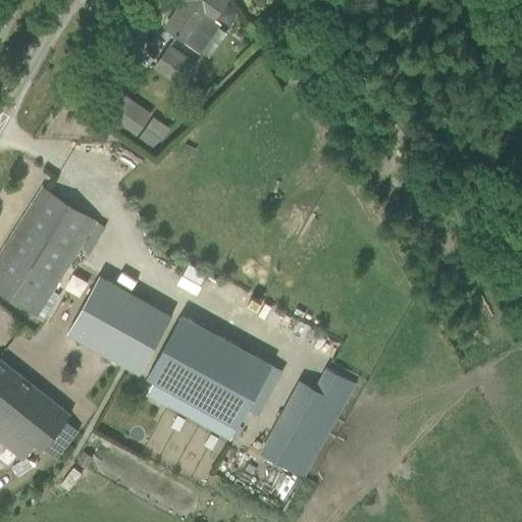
[(183,0),(184,0),(165,27),(200,52),(218,25),(212,20),(226,0),(183,0)]
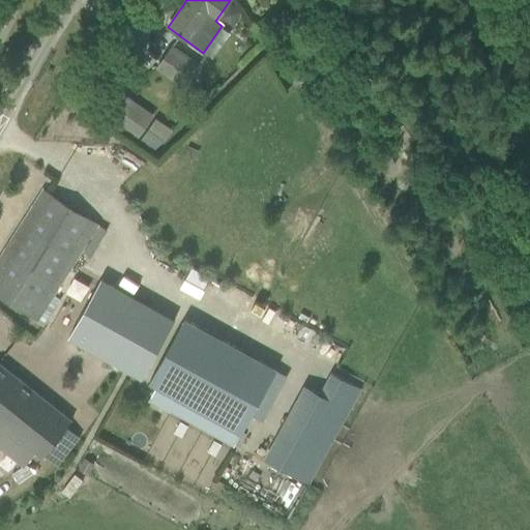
[(156,67),(183,87),(199,66),(172,47),(156,67)]
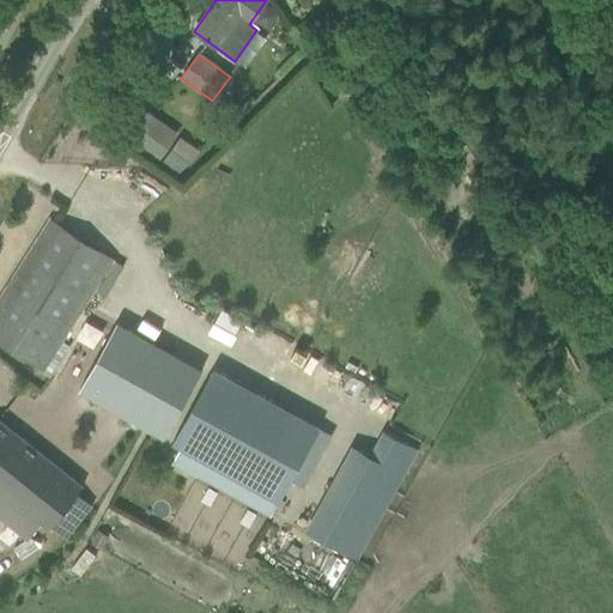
[(144,119),(147,114),(138,108),(121,131),(158,158),(176,135),(164,126),(161,131),(144,119)]
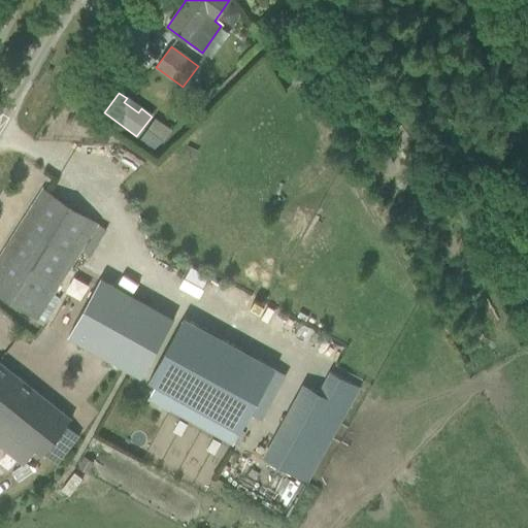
[(147,127),(139,137),(154,147),(163,138),(147,127)]
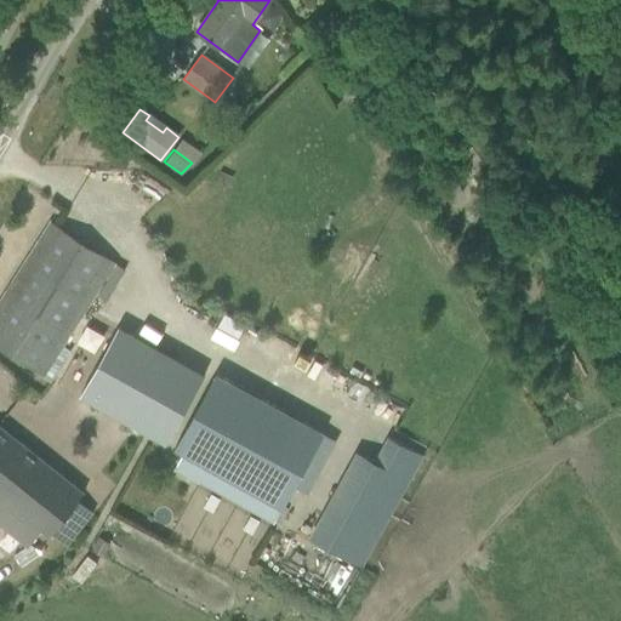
[(0,302),(0,346),(1,347),(44,374),(114,263),(51,223),(0,302)]
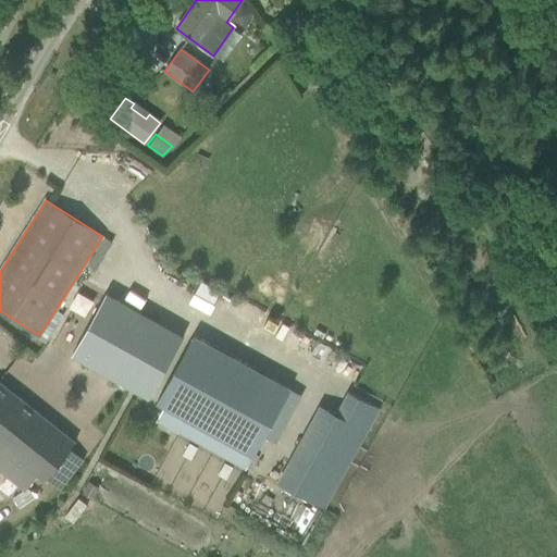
[(104,304),(74,358),(135,393),(149,401),(184,341),(108,297),(104,304)]
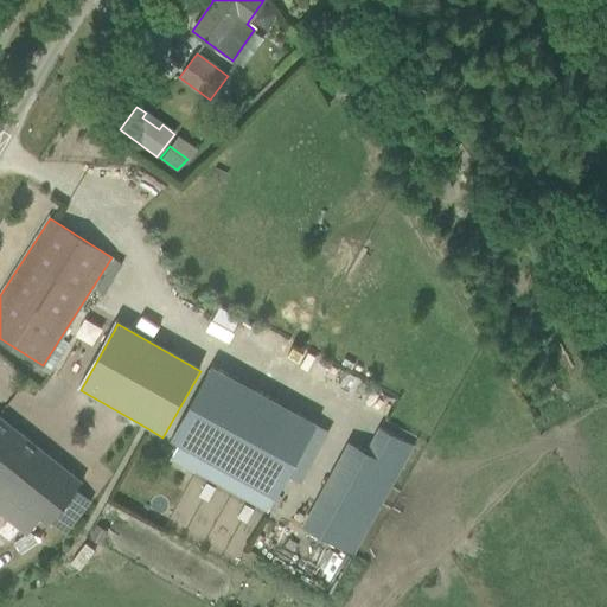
[(317,423),(211,365),(170,439),(178,443),(170,460),(193,473),(203,457),(276,497),(317,423)]
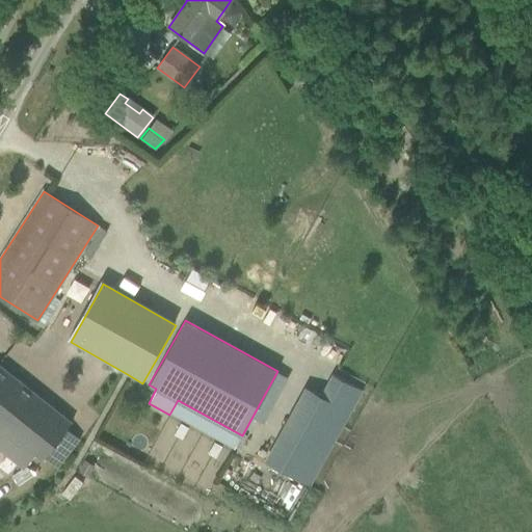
[(0,448),(24,468),(35,453),(43,458),(72,422),(0,365),(0,448)]
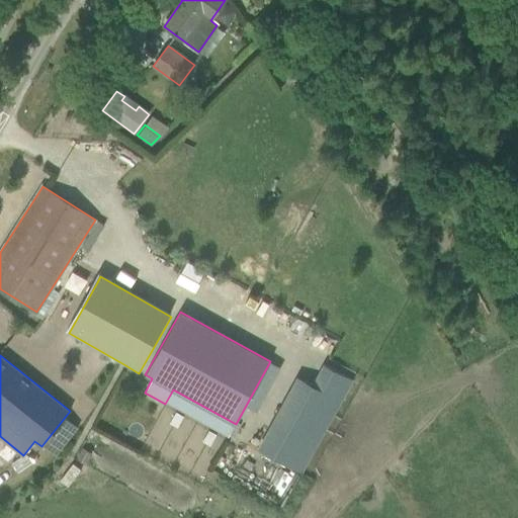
[(341,401),(351,381),(325,366),(314,385),(341,401)]
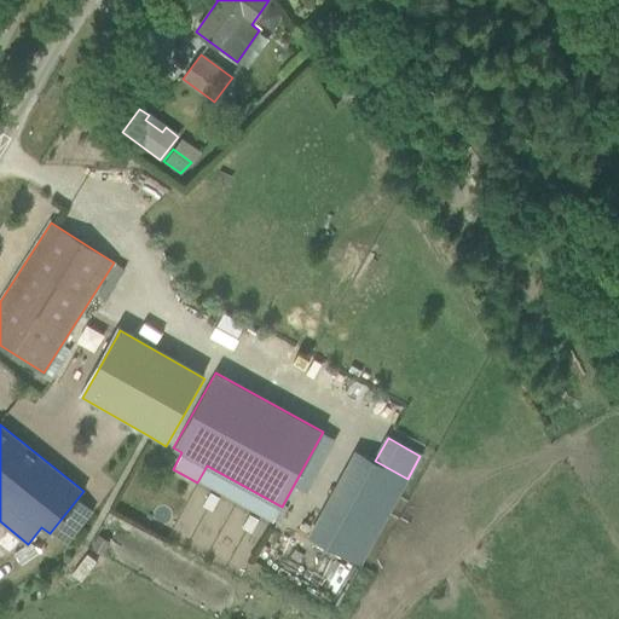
[(209,493),(202,507),(212,512),(219,498),(209,493)]
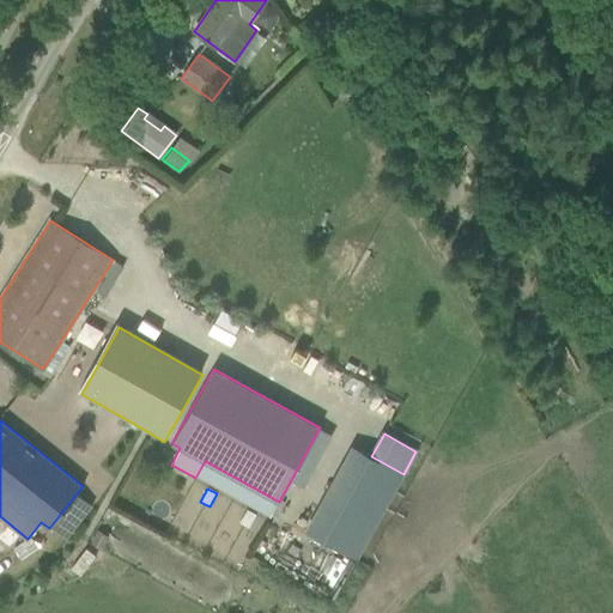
[(247,510),(240,523),(249,528),(256,515),(247,510)]
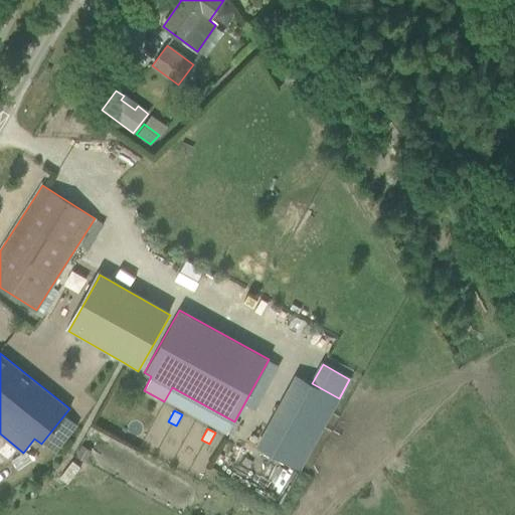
[(81,447),(75,456),(84,462),(91,452),(81,447)]
